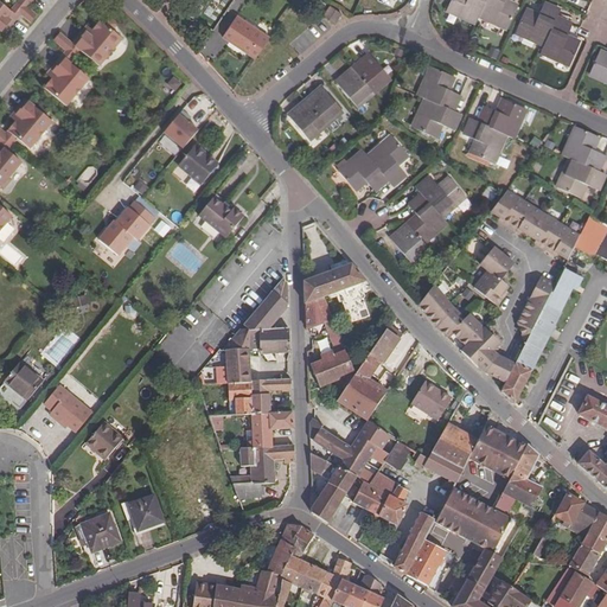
[(11,8),(0,0),(0,27),(1,29),(4,25),(7,27),(18,16),(11,8)]
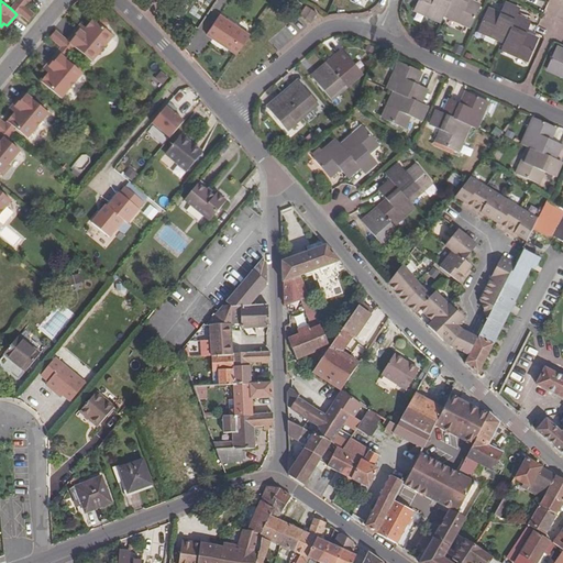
[(19,11),(24,6),(17,0),(10,8),(17,14),(19,11)]
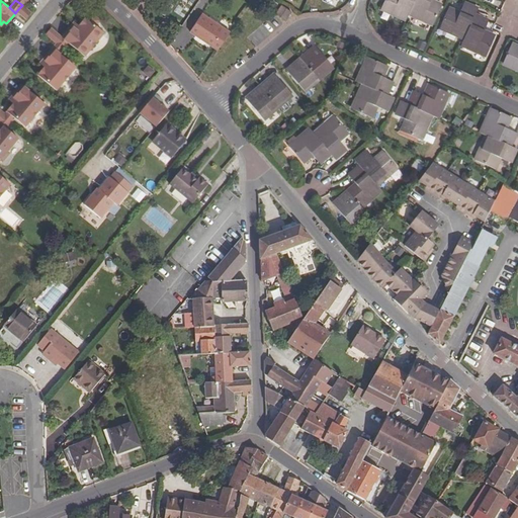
[(168,10),(153,0),(149,5),(165,15),(168,10)]
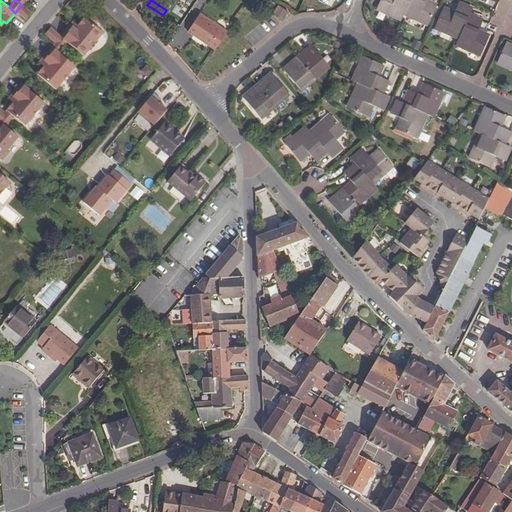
[(403,13),(408,0),(380,0),(377,8),(400,19),(403,13)]
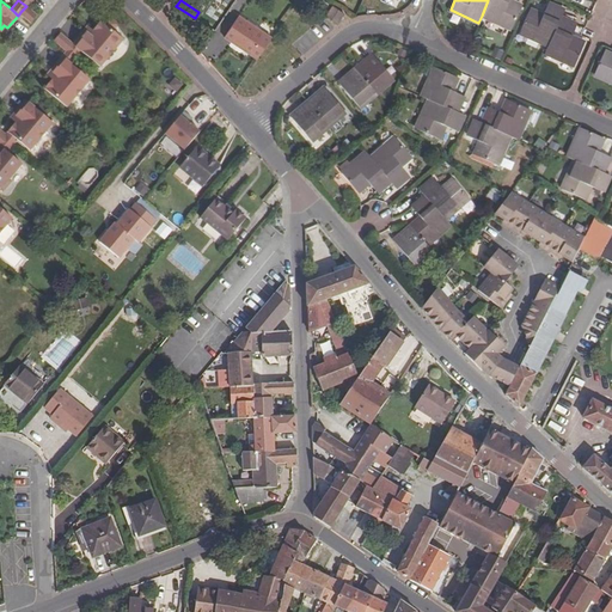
[(509,0),(488,0),(482,16),(512,29),(521,6),(509,1),(509,0)]
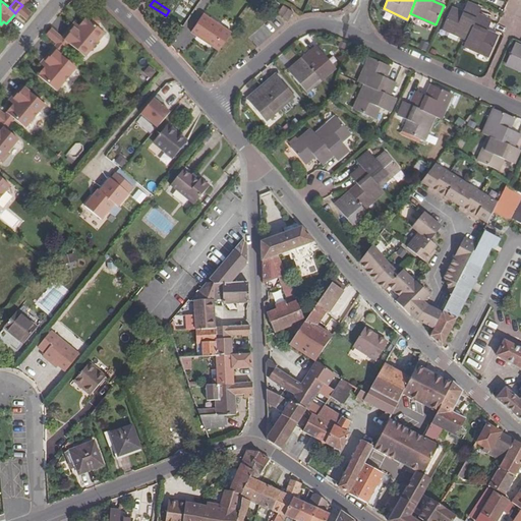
[(467,39),(477,14),(479,8),(466,3),(462,13),(451,8),(443,27),(467,39)]
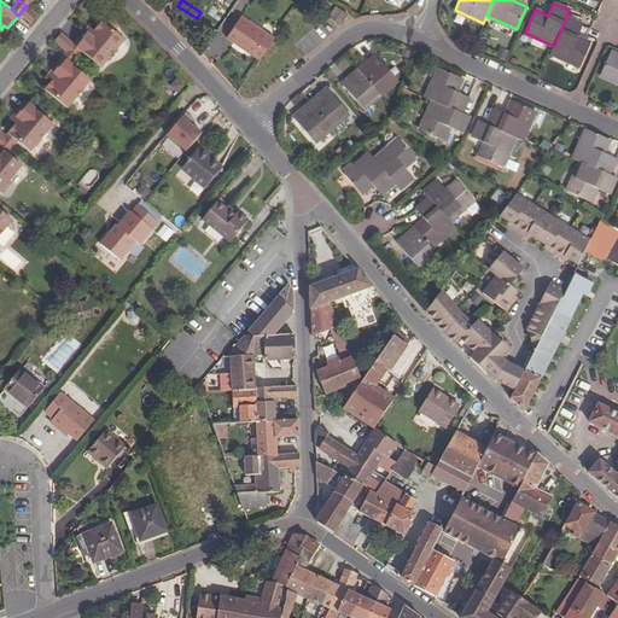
[(36,15),(27,6),(21,12),(31,21),(36,15)]
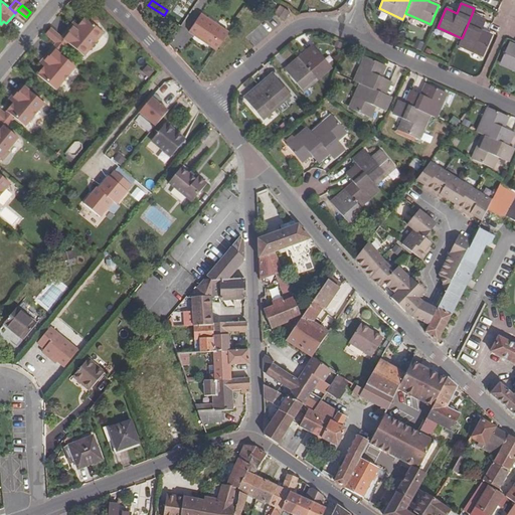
[(289,12),(280,6),(275,13),(284,19),(289,12)]
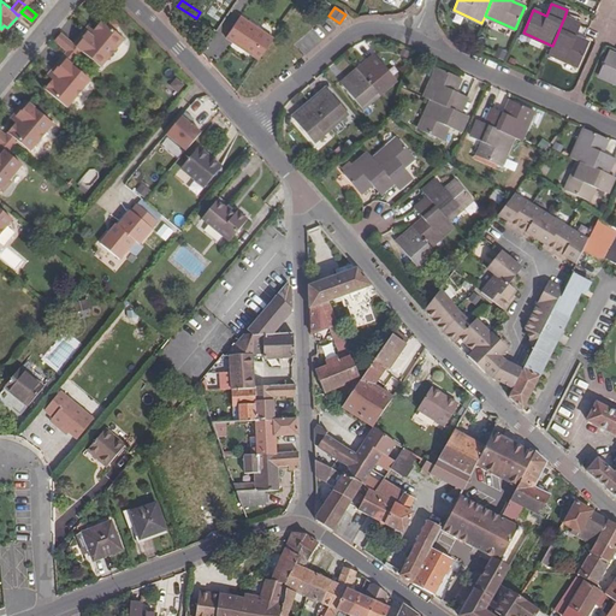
[(86,31),(75,45),(82,51),(101,67),(125,40),(114,31),(120,24),(108,15),(95,31),(93,29),(88,34),(86,31)]
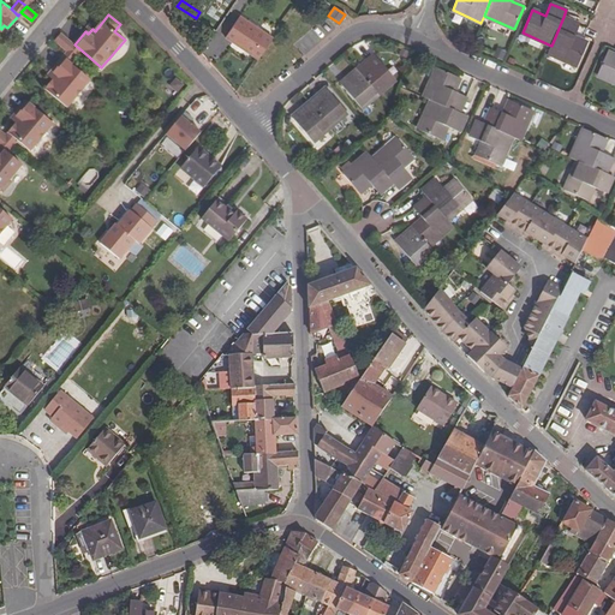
[(574,37),(579,25),(563,17),(551,46),(548,53),(577,66),(587,43),(574,37)]
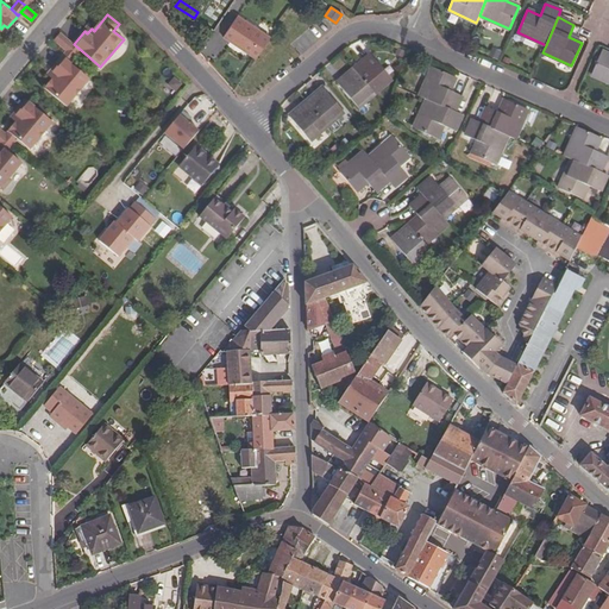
[(257,60),(270,41),(238,18),(225,37),(257,60)]
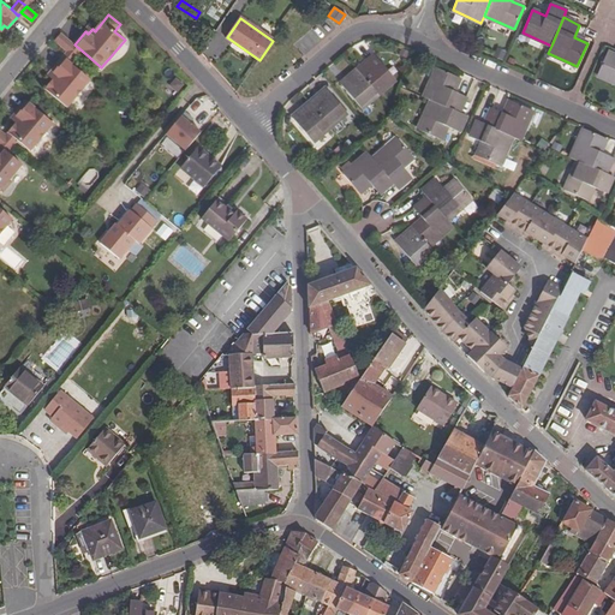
[(55,41),(66,49),(71,43),(61,34),(55,41)]
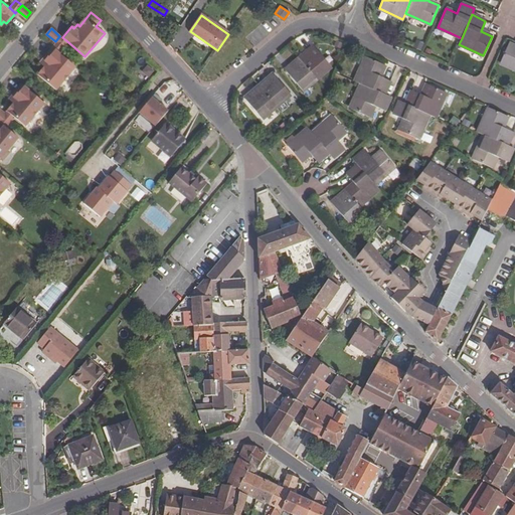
[(57,43),(63,48),(68,42),(62,37),(59,36),(55,41),(57,43)]
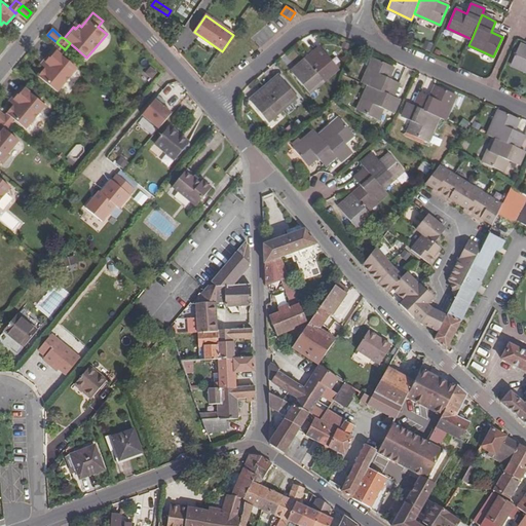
[(61,54),(65,49),(59,44),(54,49),(61,54)]
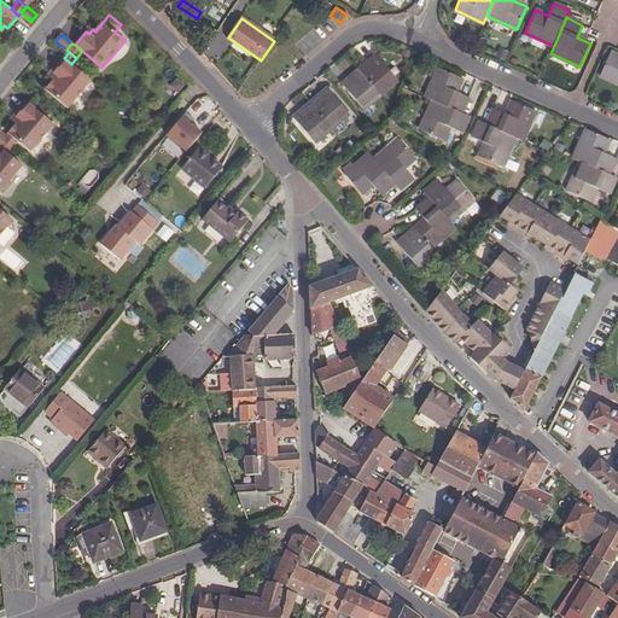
[(617,56),(610,52),(600,75),(617,83),(617,56)]
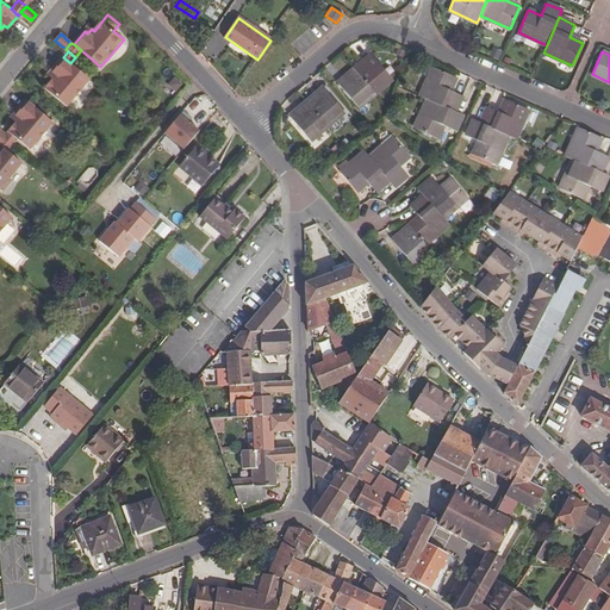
[(354,69),(375,93),(392,80),(371,55),(354,69)]
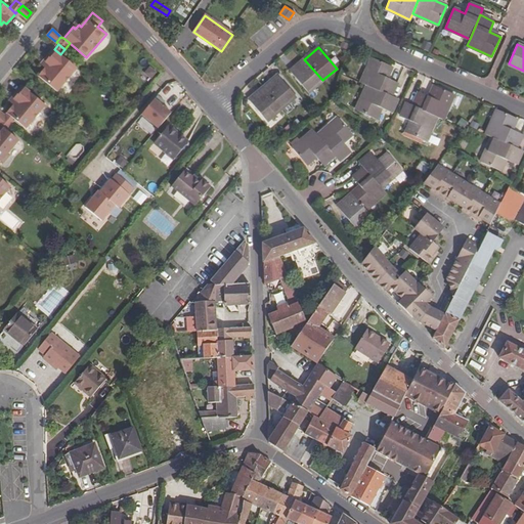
[(40,76),(58,91),(78,69),(60,54),(54,49),(45,60),(46,62),(43,67),(46,69),(40,76)]
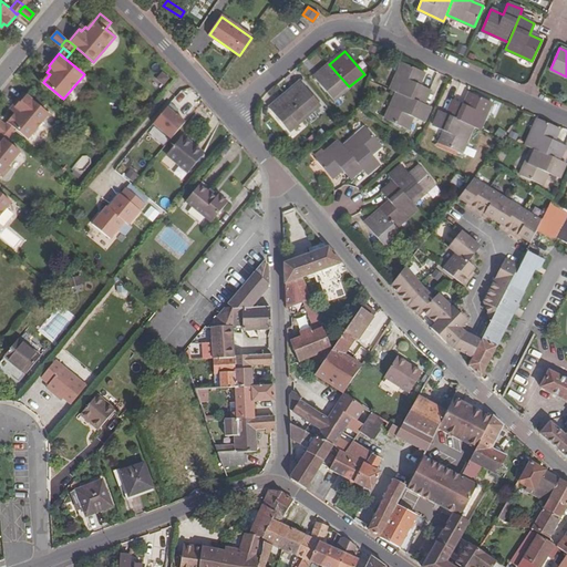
[(423,104),(429,90),(419,85),(423,72),(403,63),(391,90),(398,93),(423,104)]
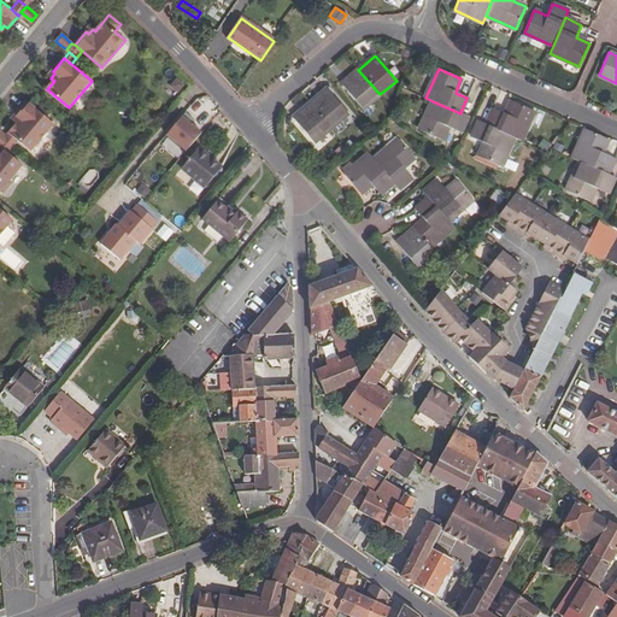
[(362,110),(380,94),(358,70),(341,84),(362,110)]
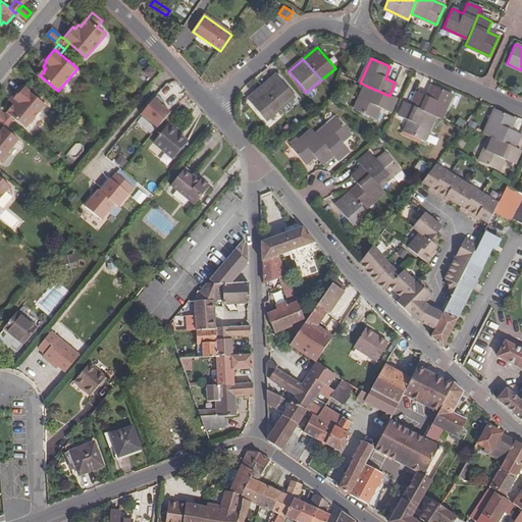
[(151,79),(155,71),(147,66),(143,73),(151,79)]
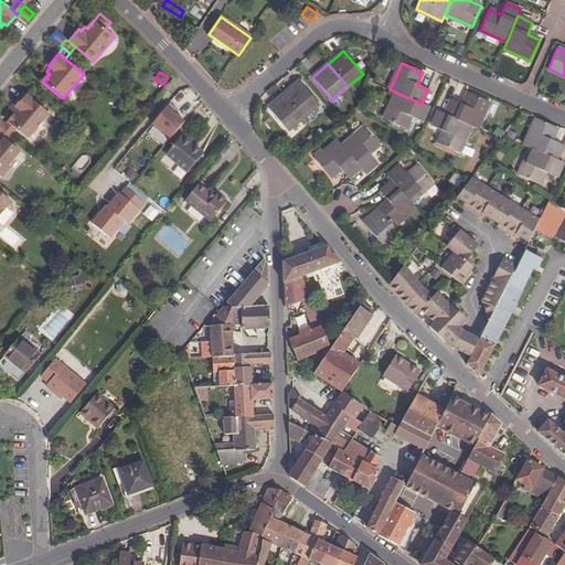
[(285,95),(304,117),(318,105),(299,83),(285,95)]
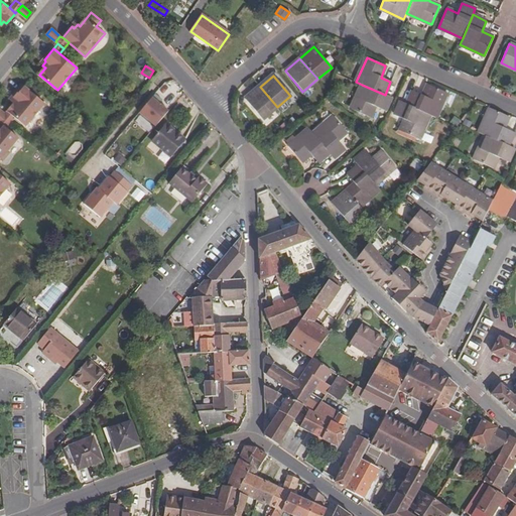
[(14,104),(8,111),(15,118),(25,126),(44,103),(22,84),(13,96),(15,97),(11,102),(14,104)]
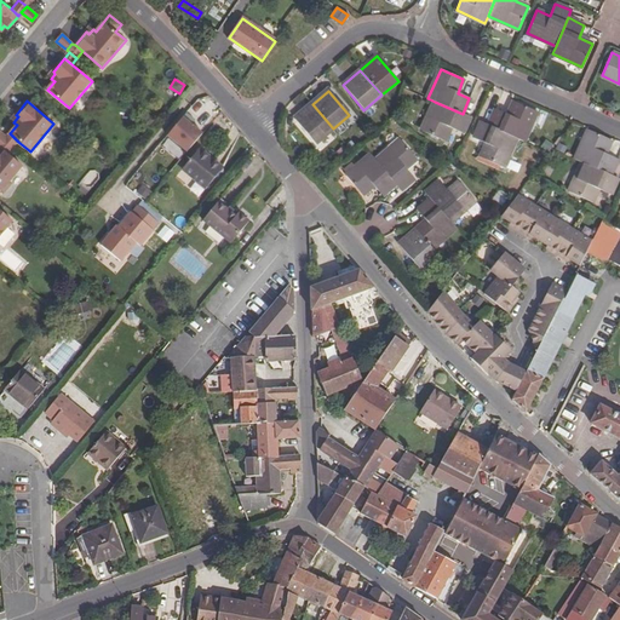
[(469,118),(463,114),(435,102),(422,132),(445,142),(449,128),(463,135),(469,118)]
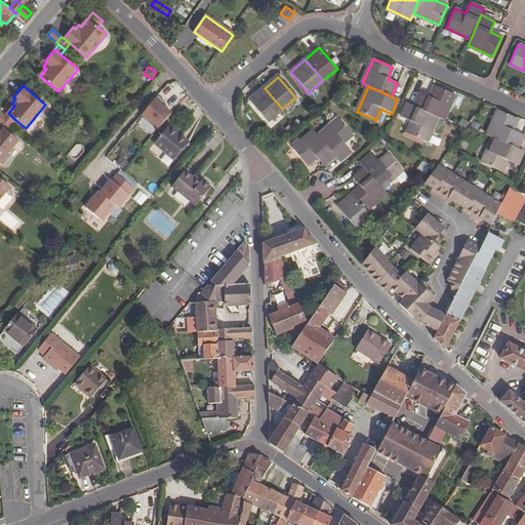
[(419,93),(414,107),(437,117),(443,120),(454,95),(436,86),(430,97),(419,93)]
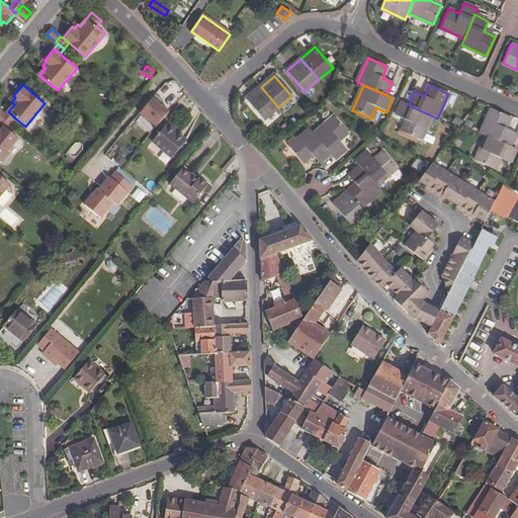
[(263,119),(278,107),(261,87),(246,99),(263,119)]
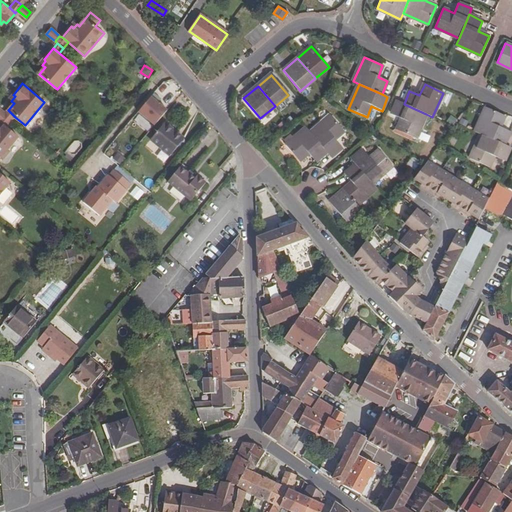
[(138,113),(154,127),(167,111),(157,103),(160,100),(154,94),(138,113)]
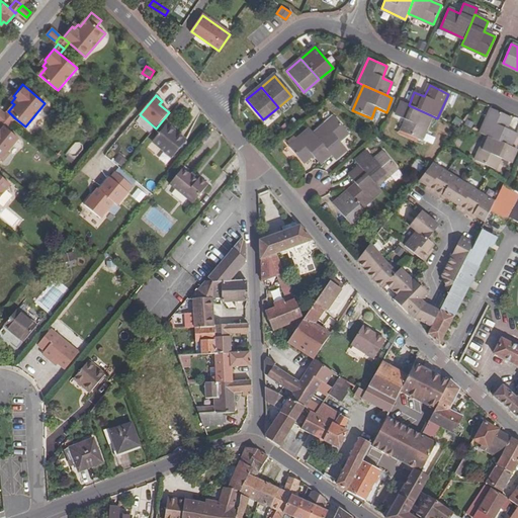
[(409,105),(403,102),(397,116),(406,120),(401,132),(420,140),(431,115),(409,105)]
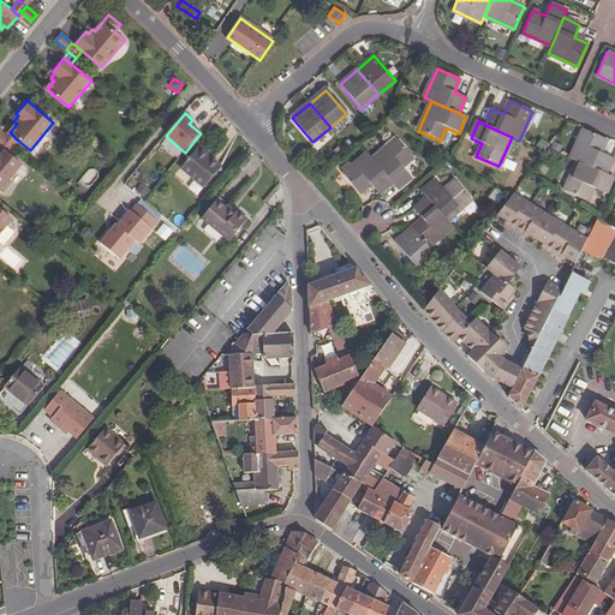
[(604,174),(613,157),(601,153),(605,139),(584,130),(571,159),(578,162),(604,174)]
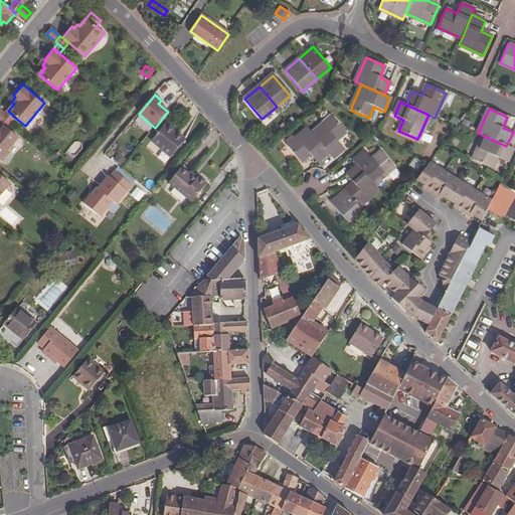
[(0,115),(0,116),(9,124),(15,118),(8,111),(5,114),(3,112),(0,115)]
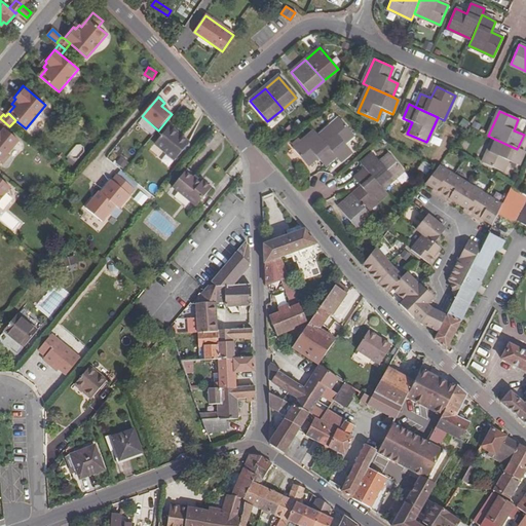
[(9,126),(0,118),(0,124),(6,130),(9,126)]
